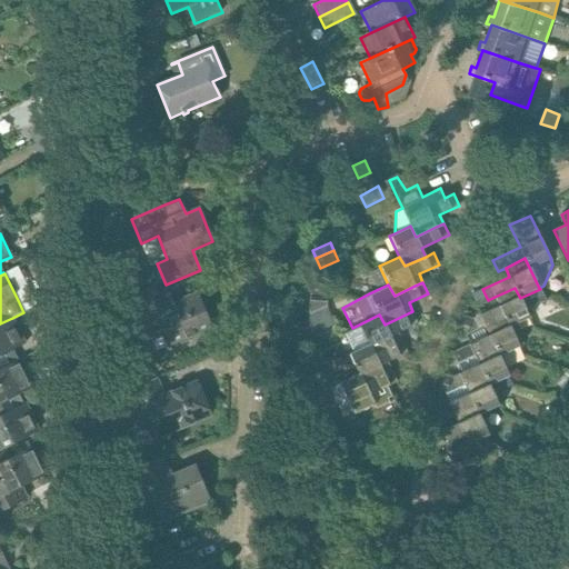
[(529,318),(520,298),(515,288),(495,297),(499,306),(472,318),(465,316),(453,321),(459,332),(467,335),(505,317),(510,327),(529,318)]
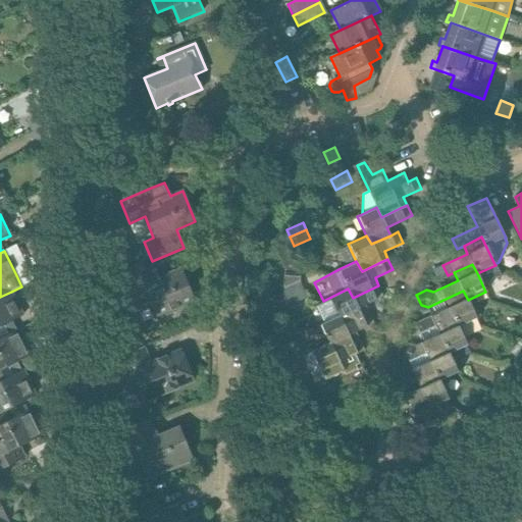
[(99,289),(108,312),(148,296),(157,316),(194,300),(181,271),(159,280),(153,266),(99,289)]
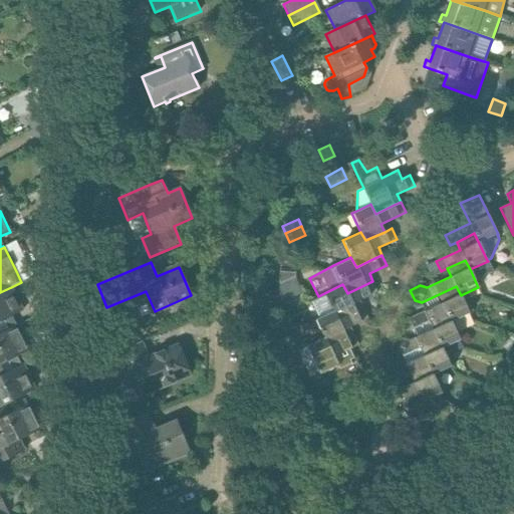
[(279,284),(282,292),(298,285),(295,277),(279,284)]
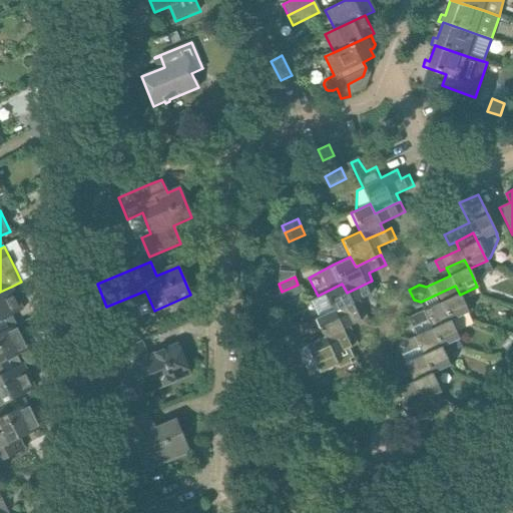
[(342,284),(318,296),(311,299),(319,317),(332,310),(333,312),(338,319),(363,307),(359,300),(377,291),(372,281),(347,293),(342,284)]
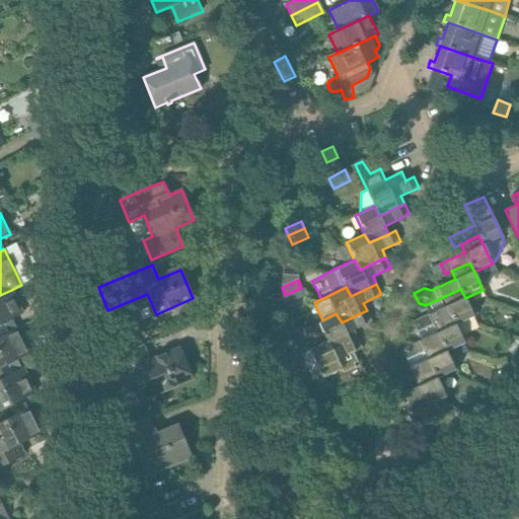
[(289,303),(305,296),(301,288),(285,295),(289,303)]
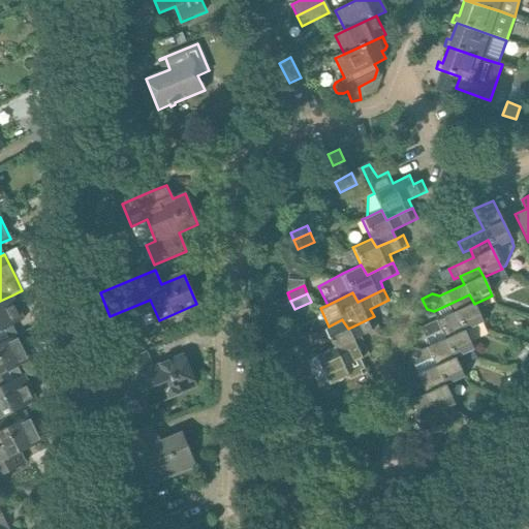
[(474,304),(469,294),(434,311),(438,319),(421,328),(426,337),(441,331),(460,322),(464,333),(484,323),(474,304)]
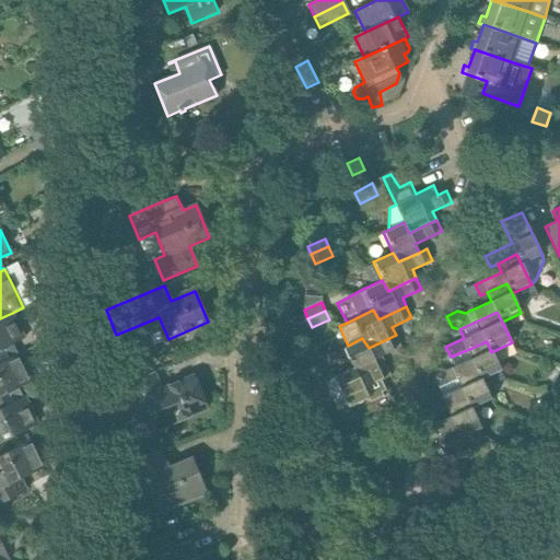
[(12,313),(0,318),(0,364),(20,356),(19,353),(0,362),(0,350),(25,338),(12,313)]
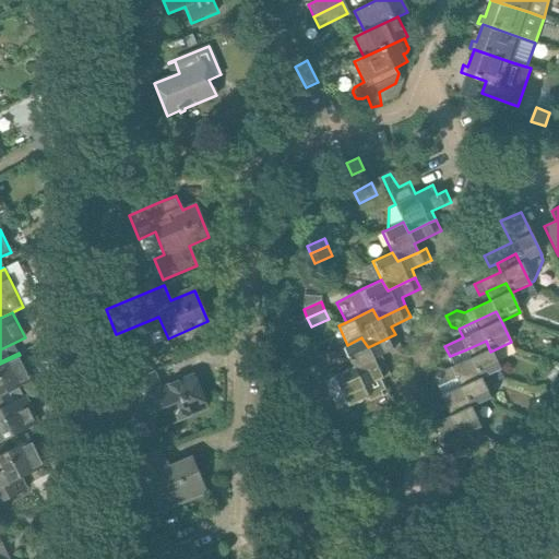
[(343,348),(352,367),(353,366),(358,377),(378,367),(385,364),(381,355),(401,346),(395,335),(388,339),(368,347),(363,340),(343,348)]
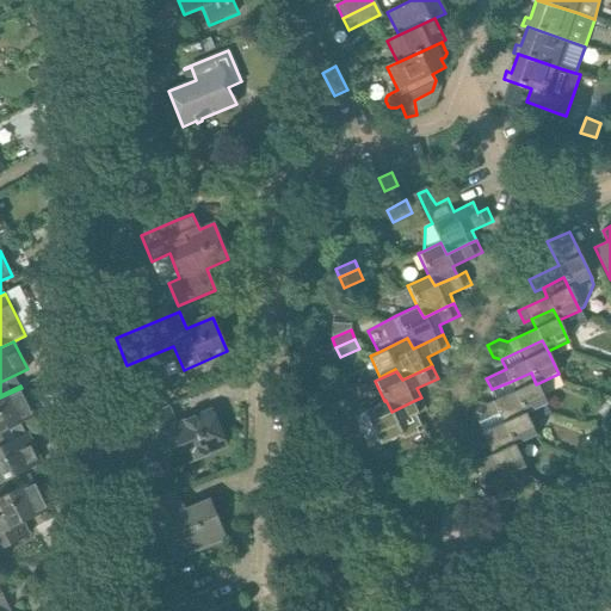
[(547,405),(536,384),(531,372),(510,382),(514,392),(485,405),(477,402),(466,408),(470,420),(479,423),(499,413),(520,402),(526,414),(547,405)]
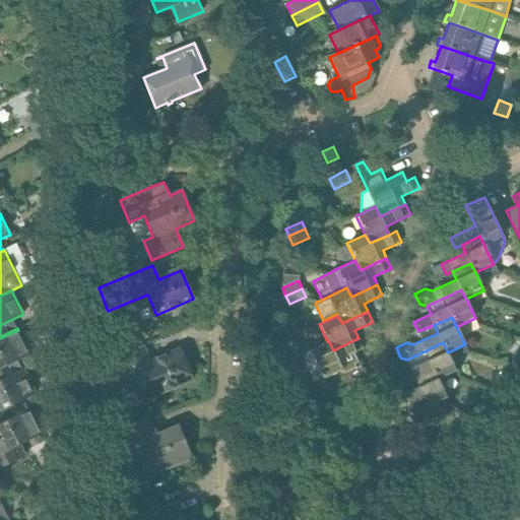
[(0,381),(23,370),(18,360),(29,353),(18,330),(0,338),(0,381)]
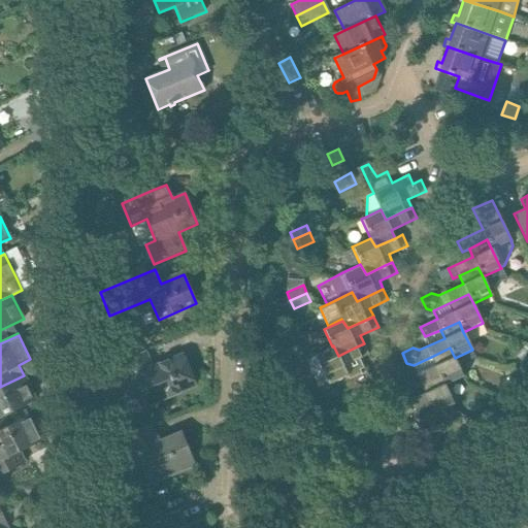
[(357,347),(338,356),(333,345),(332,347),(315,355),(329,385),(347,375),(349,380),(362,373),(360,369),(364,368),(360,359),(369,354),(364,343),(357,347)]
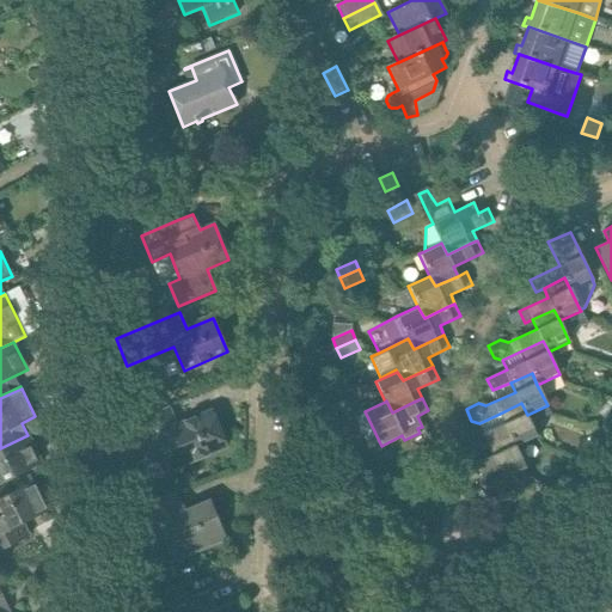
[(326,408),(331,417),(350,408),(346,399),(326,408)]
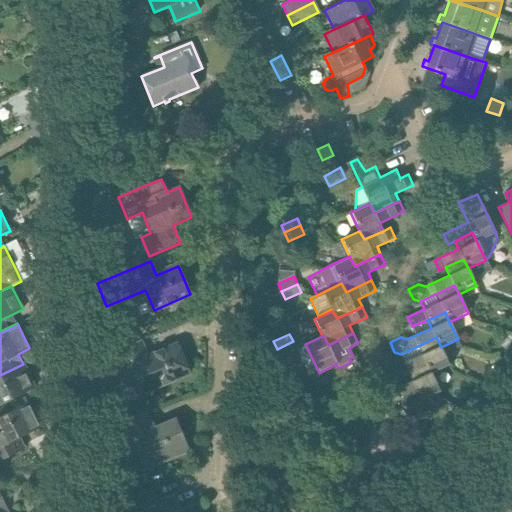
[(441,347),(436,337),(418,346),(401,354),(405,362),(388,370),(393,380),(409,373),(428,365),(431,373),(449,365),(441,347)]
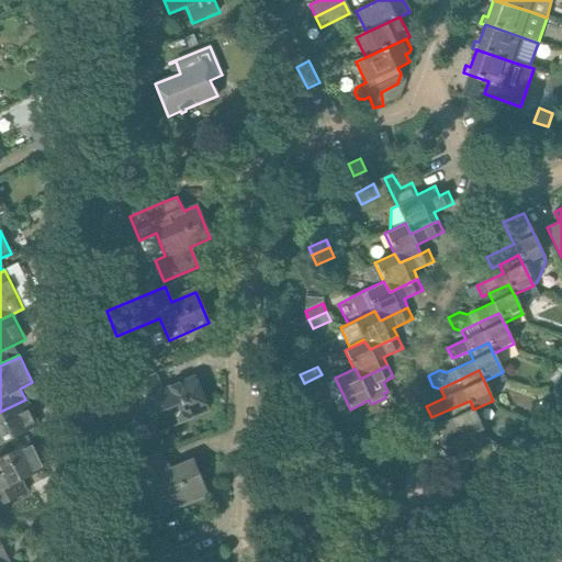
[(155,374),(122,389),(135,419),(147,415),(155,431),(208,409),(194,378),(171,386),(170,386),(161,390),(155,374)]
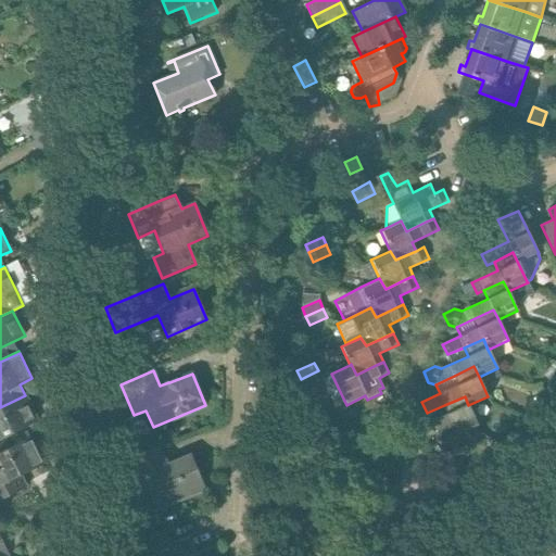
[(304,388),(321,379),(318,370),(301,379),(304,388)]
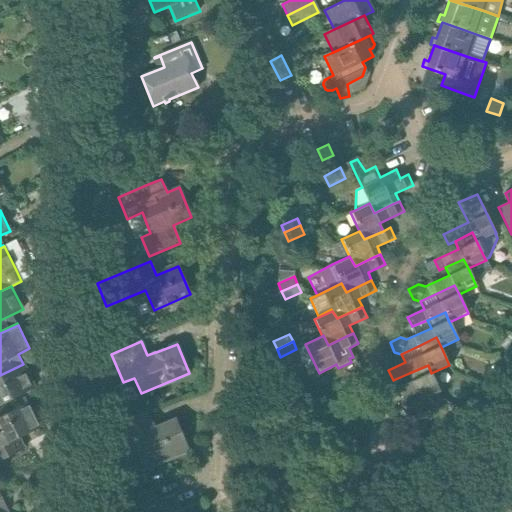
[(511,351),(508,350),(503,362),(511,365),(511,351)]
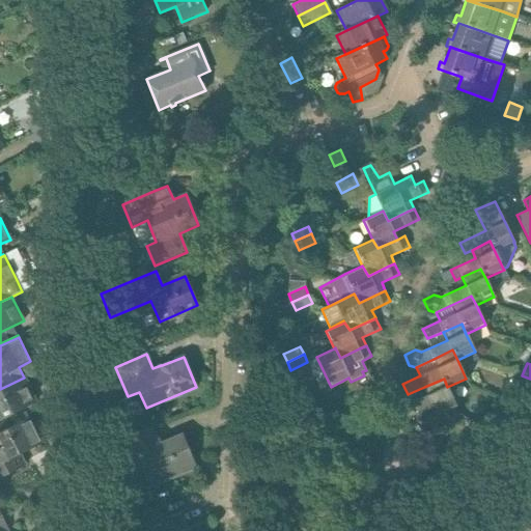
[(0,434),(24,422),(30,419),(29,417),(10,427),(5,417),(36,402),(24,378),(0,389),(0,434)]
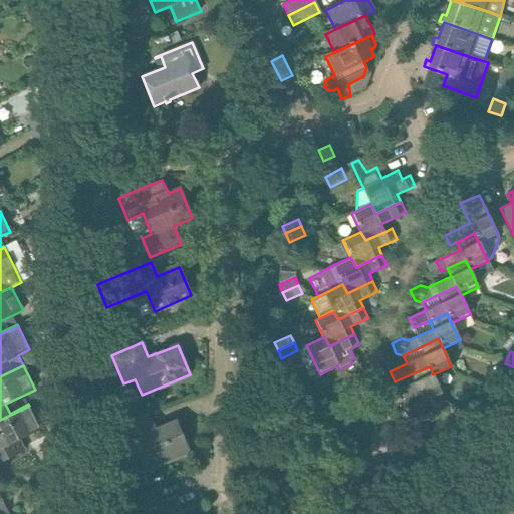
[(441,393),(433,374),(430,366),(411,374),(414,382),(390,394),(395,405),(419,393),(423,402),(441,393)]
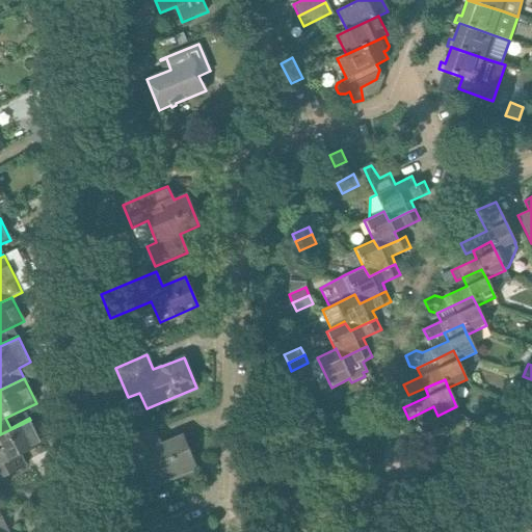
[(286,390),(283,401),(297,404),(300,393),(286,390)]
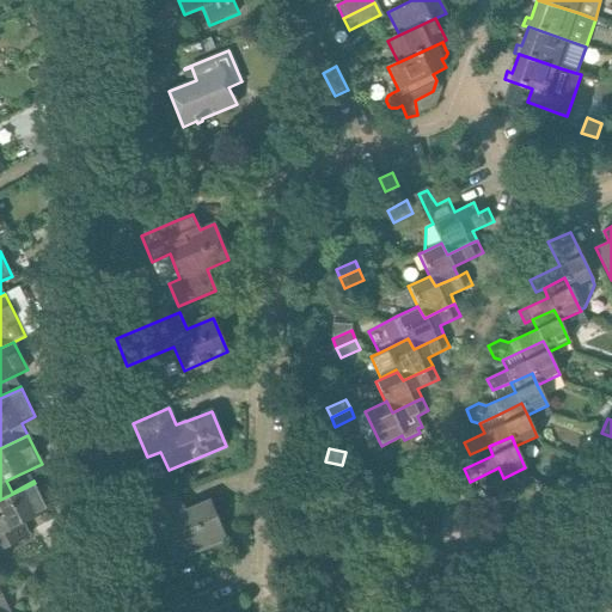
[(591,466),(599,470),(604,459),(595,454),(591,466)]
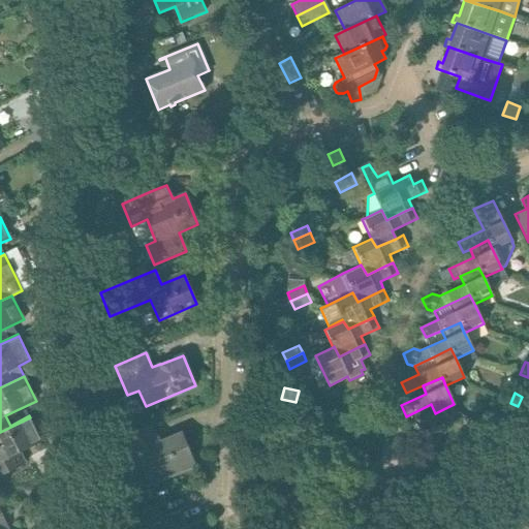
[(504,422),(511,418),(517,406),(509,403),(505,412),(501,414),(504,422)]
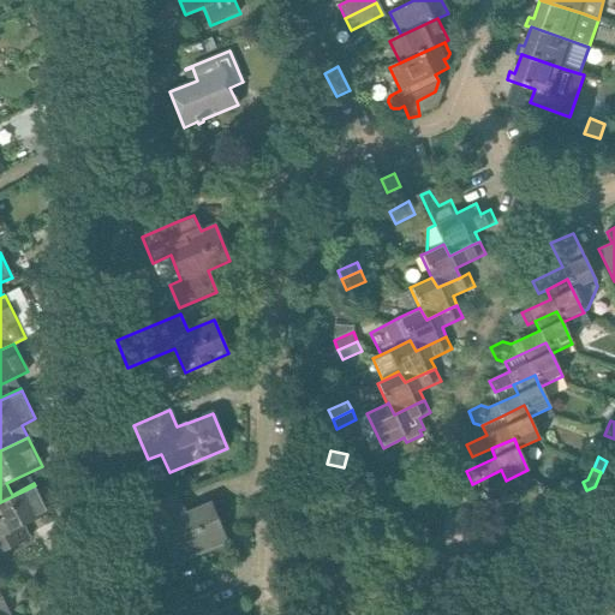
[(35,485),(28,489),(0,502),(0,553),(29,539),(23,526),(49,513),(35,485)]
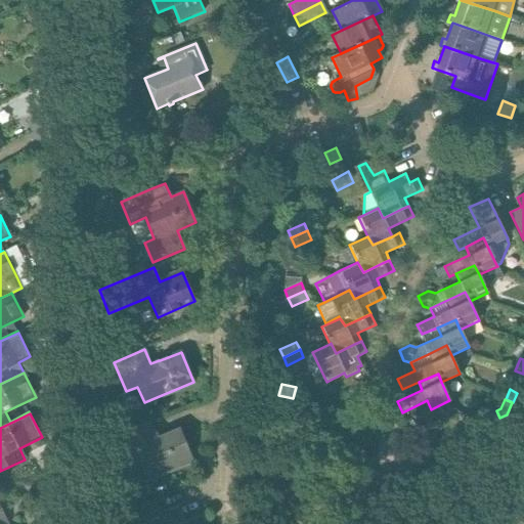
[(469,430),(480,424),(474,413),(464,420),(469,430)]
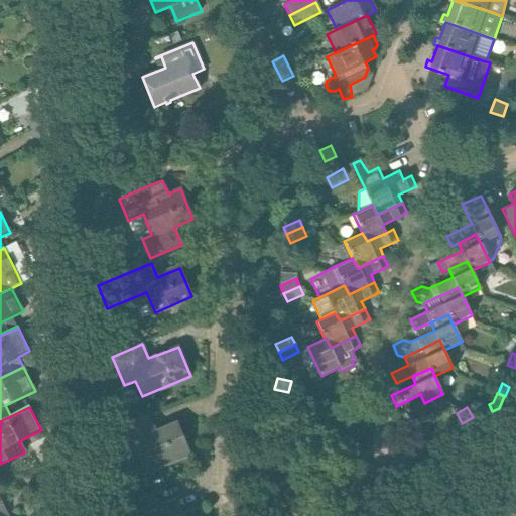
[(144,474),(189,455),(176,422),(151,432),(145,418),(150,416),(149,415),(111,430),(118,448),(131,442),(144,474)]
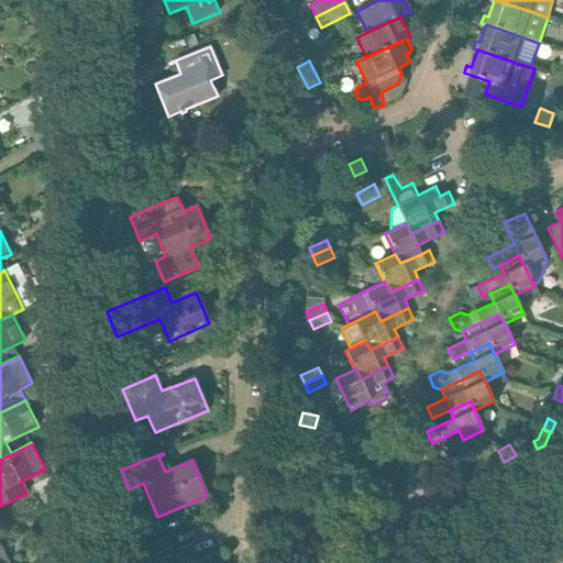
[(549,530),(548,531),(553,539),(558,543),(562,538),(562,518),(559,522),(549,530)]
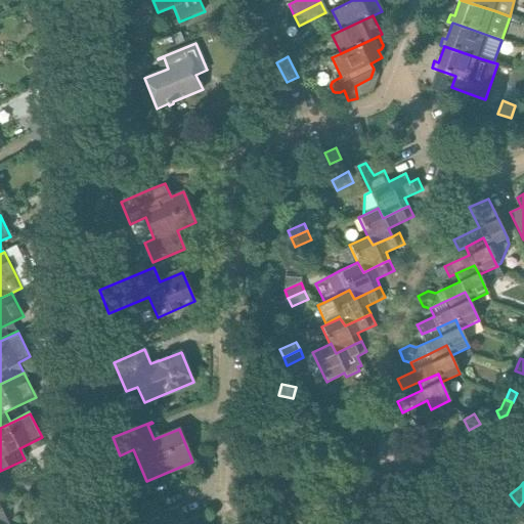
[(122,523),(189,523),(186,520),(184,521),(178,508),(160,516),(154,500),(119,515),(122,523)]
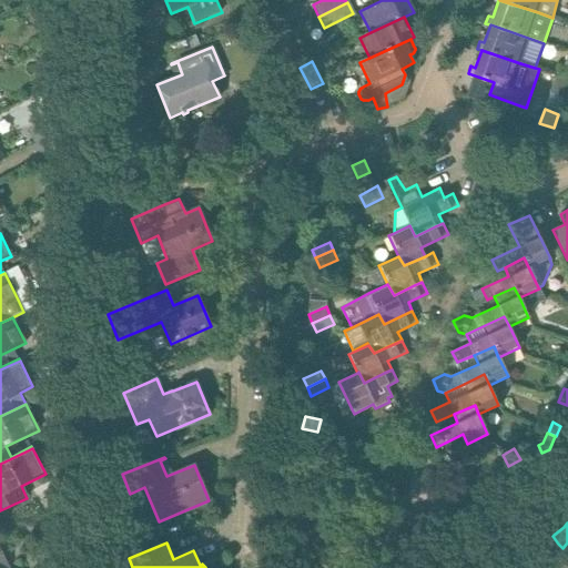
[(0,567),(4,567),(9,567),(0,547),(0,567)]
